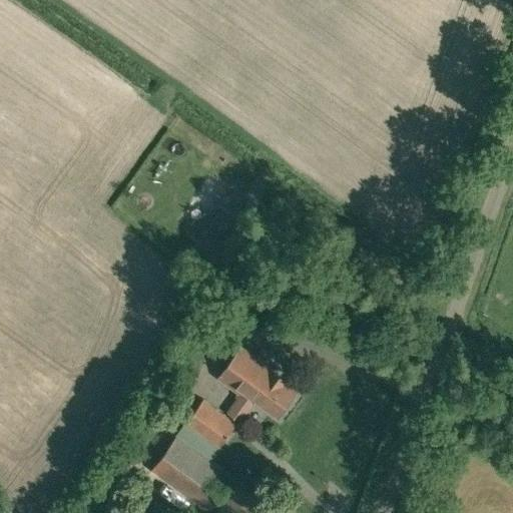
[(217,234),(246,195),(242,192),(231,183),(203,225),(213,231),(217,234)]
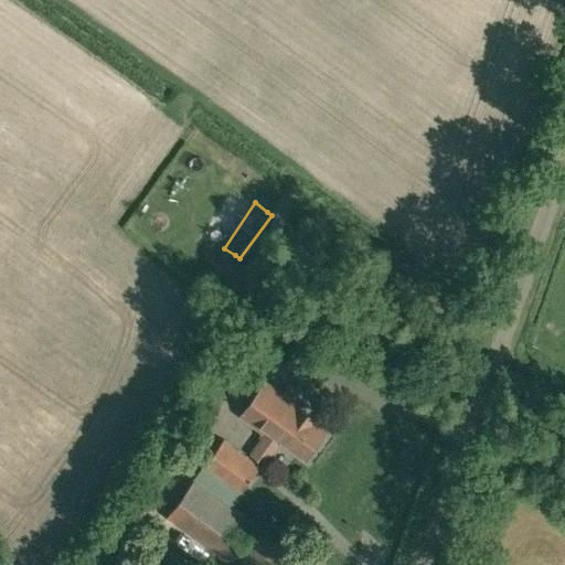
[(317,418),(266,382),(235,423),(252,435),(256,428),(262,433),(258,437),(262,440),(273,449),(279,441),(277,440),(279,438),(307,458),(326,432),(313,423),(317,418)]
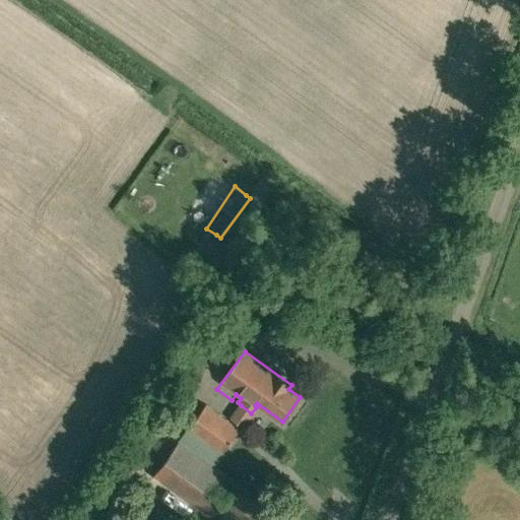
[(240,429),(230,421),(206,404),(189,428),(222,453),(240,429)]
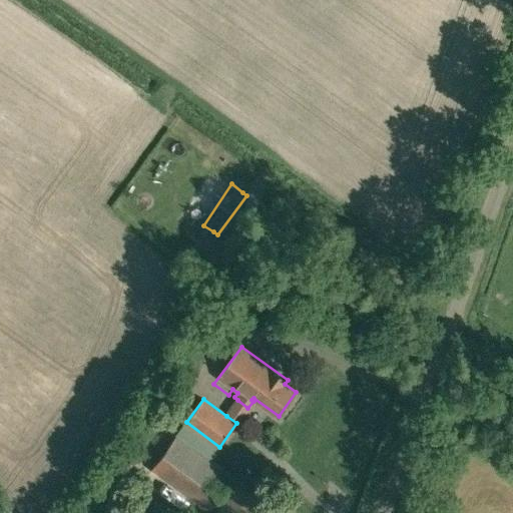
[(236,423),(247,408),(237,400),(226,416),(236,423)]
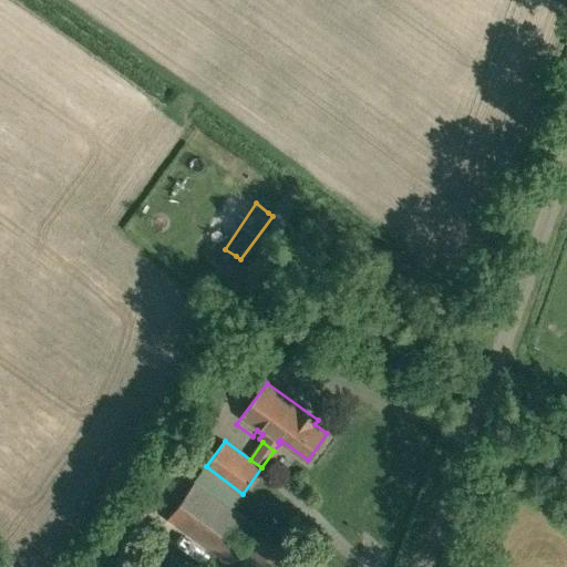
[(232,507),(195,481),(186,494),(223,521),(233,507),(232,507)]
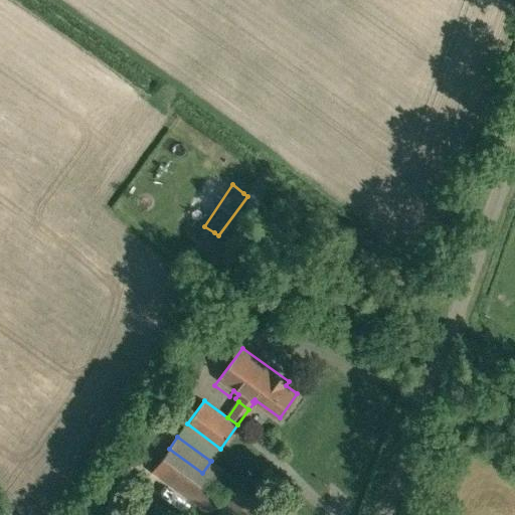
[(202,473),(169,449),(153,471),(211,513),(235,479),(211,461),(210,461),(202,473)]
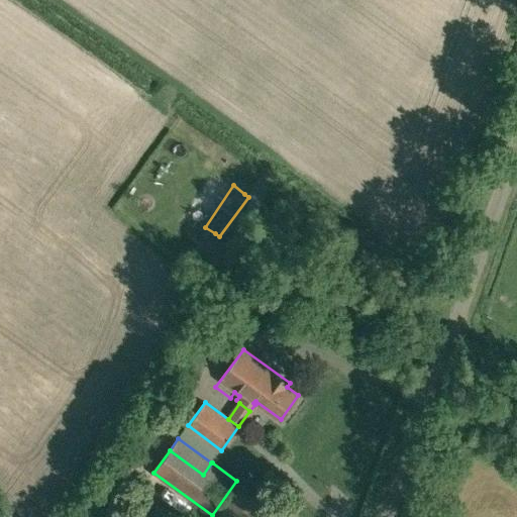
[(276,516),(280,512),(240,484),(215,516),(276,516)]
